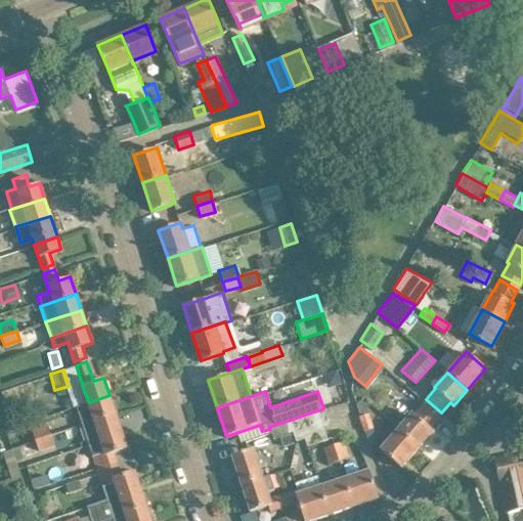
[(76,404),(82,424),(115,413),(110,395),(89,402),(88,400),(76,404)]
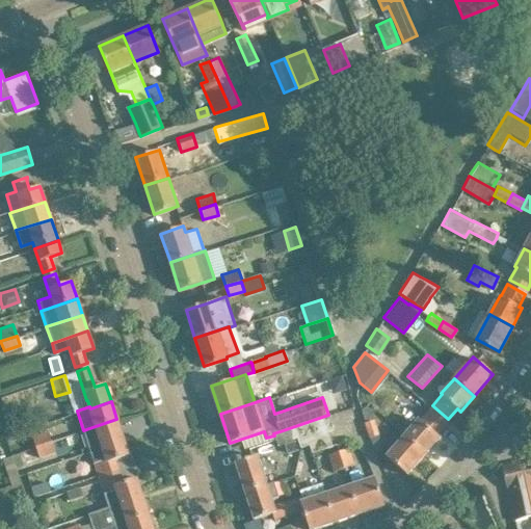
[(419,418),(405,433),(425,451),(439,437),(435,433),(445,423),(429,408),(421,419),(419,418)]
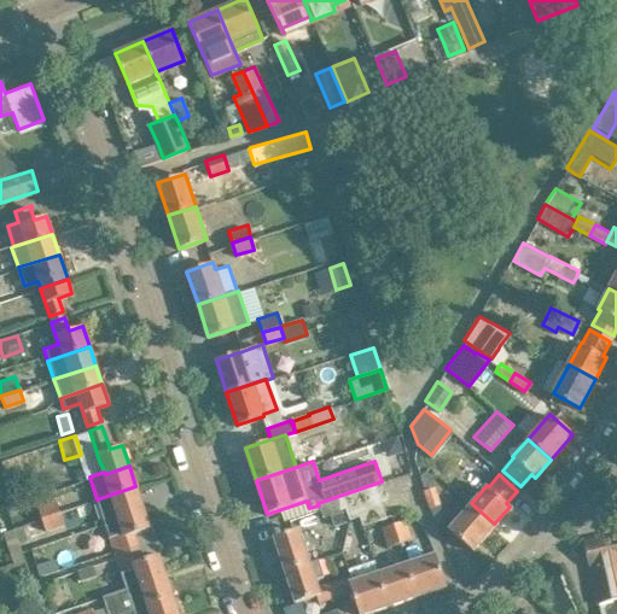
[(374,506),(358,510),(359,514),(362,525),(384,516),(380,498),(386,497),(382,481),(367,486),(374,506)]
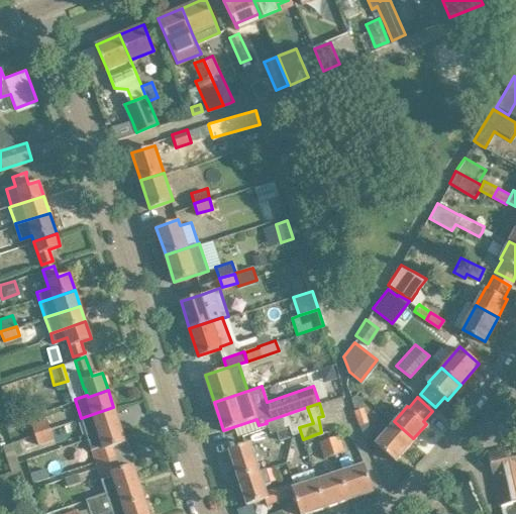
[(353,408),(358,424),(368,421),(363,405),(353,408)]
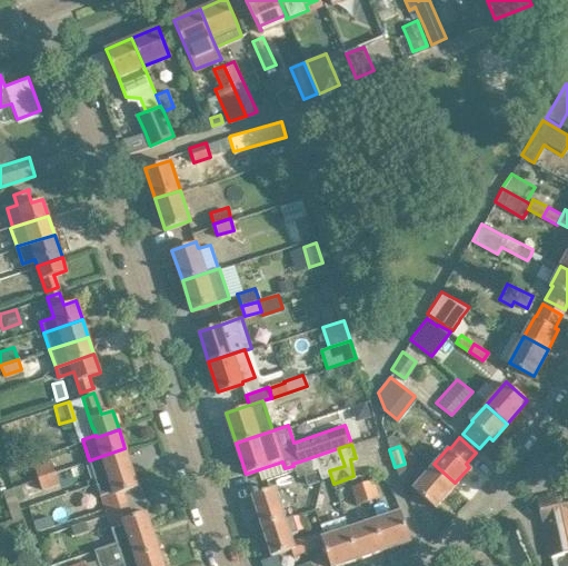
[(89,460),(96,479),(131,467),(125,448),(89,460)]
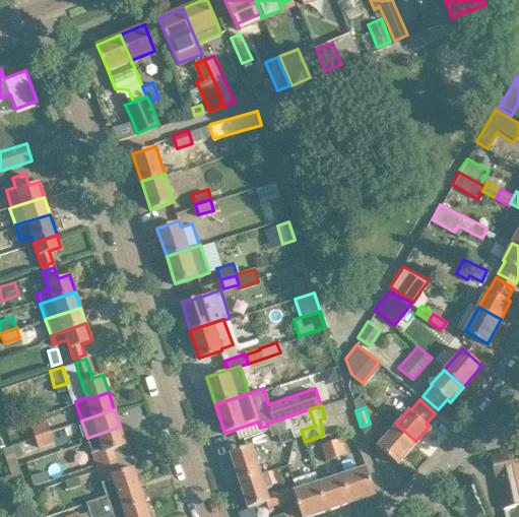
[(315,426),(309,409),(282,418),(285,429),(290,427),(294,436),(302,433),(301,430),(315,426)]
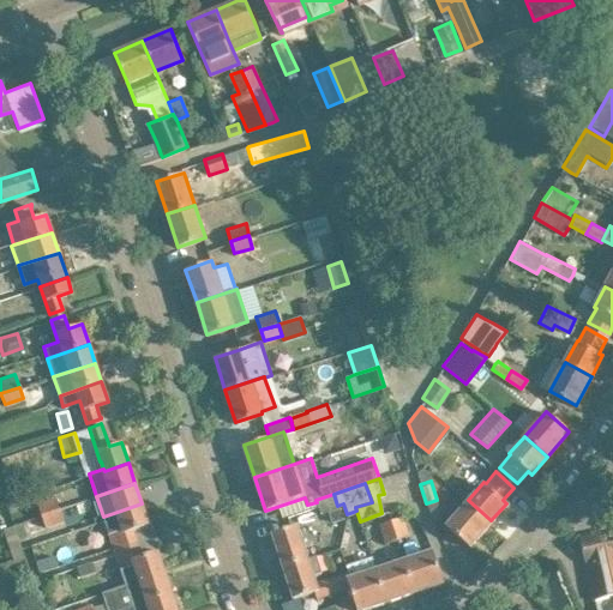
[(329,508),(337,506),(334,494),(316,500),(317,502),(319,512),(329,508)]
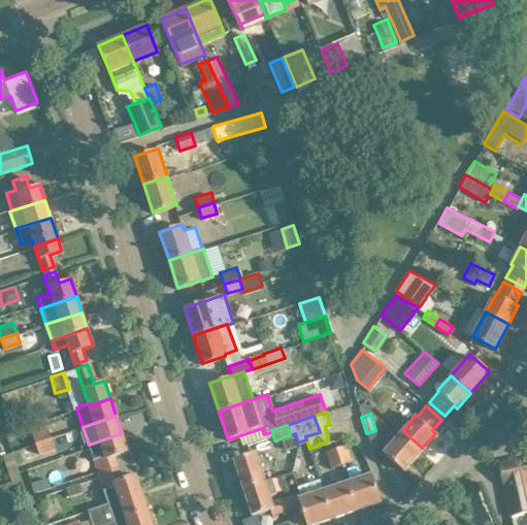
[(32,432),(35,443),(51,437),(47,427),(32,432)]
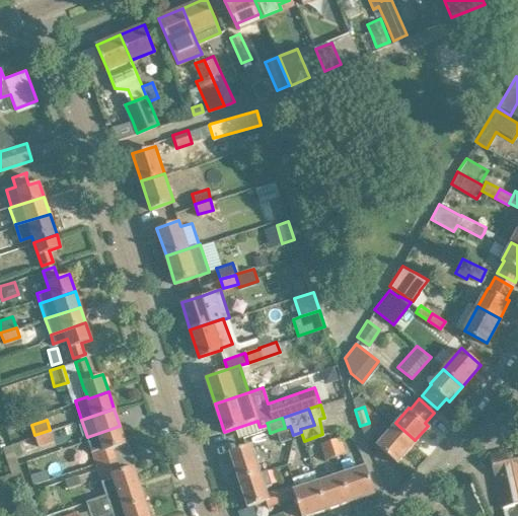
[(415,440),(395,423),(377,445),(396,461),(415,440)]
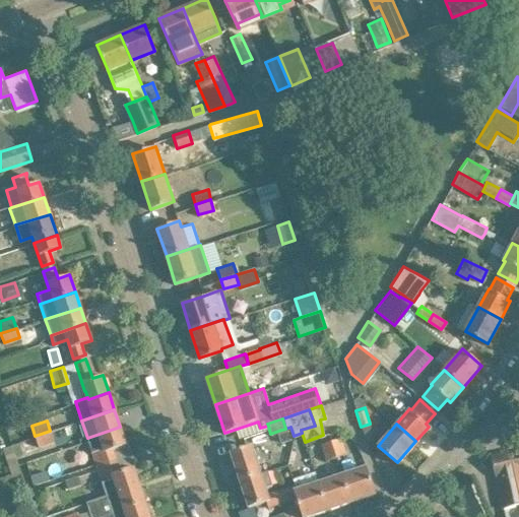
[(120,427),(87,438),(96,464),(116,458),(113,448),(126,444),(120,427)]
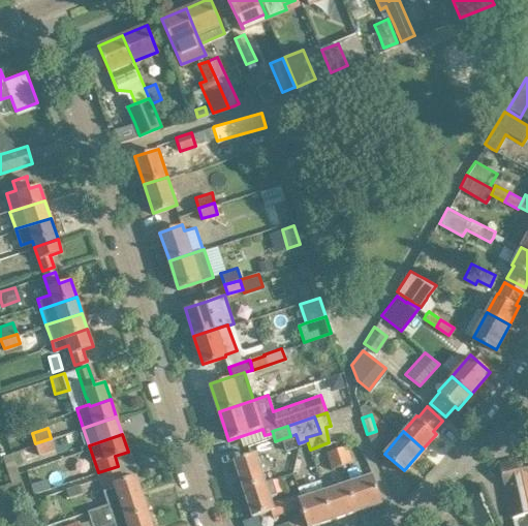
[(299,443),(296,434),(290,436),(283,438),(286,449),(299,444),(299,443)]
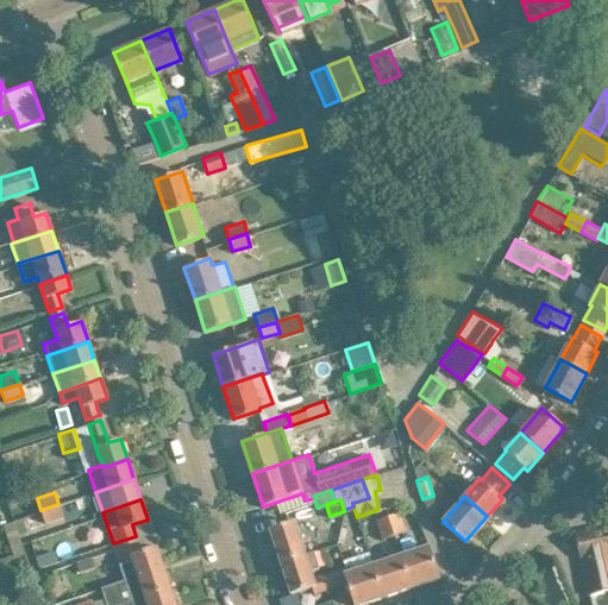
[(58,504),(41,510),(44,522),(63,516),(58,504)]
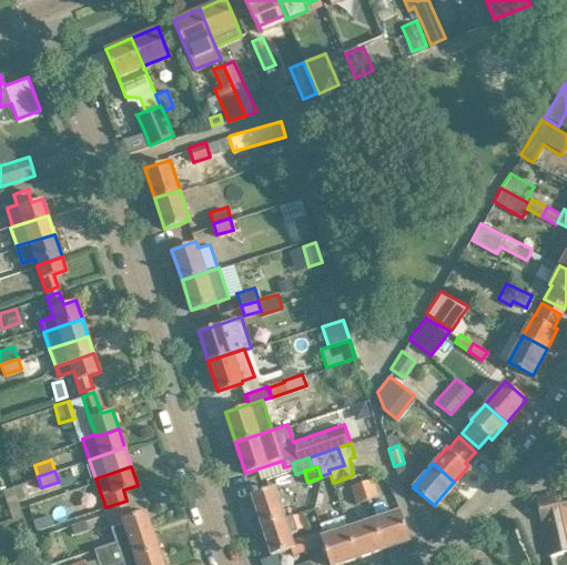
[(351,484),(356,502),(377,494),(371,477),(351,484)]
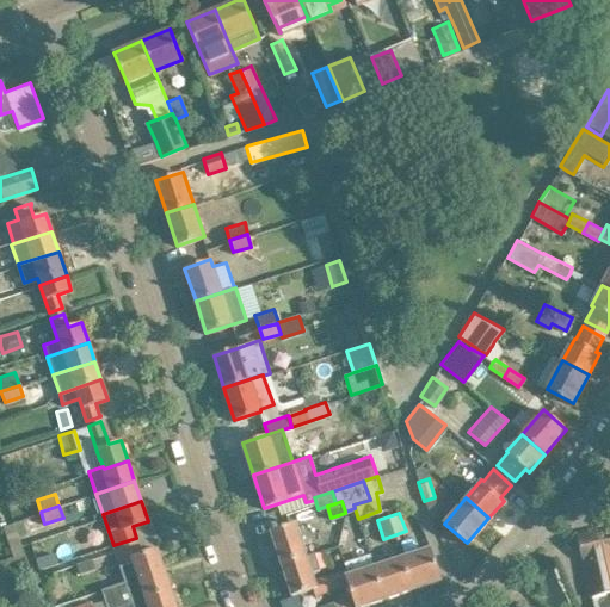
[(271,531),(281,563),(306,555),(305,553),(295,522),(271,531)]
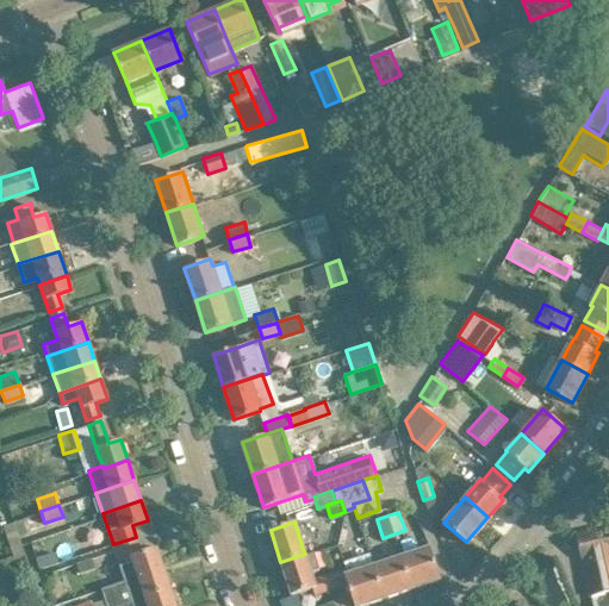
[(608,524),(576,531),(589,595),(608,591),(608,524)]
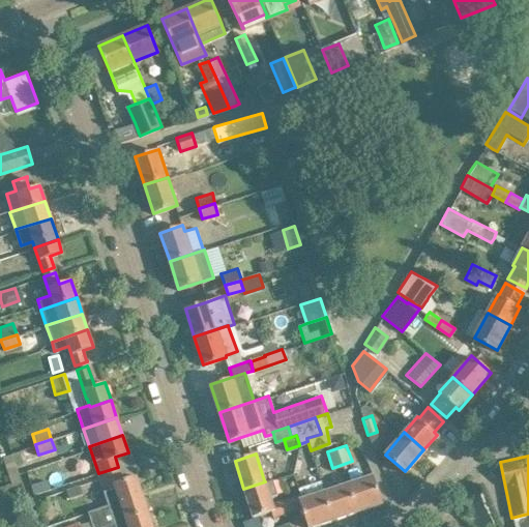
[(105,493),(109,504),(142,493),(136,475),(122,480),(119,470),(99,477),(105,493)]
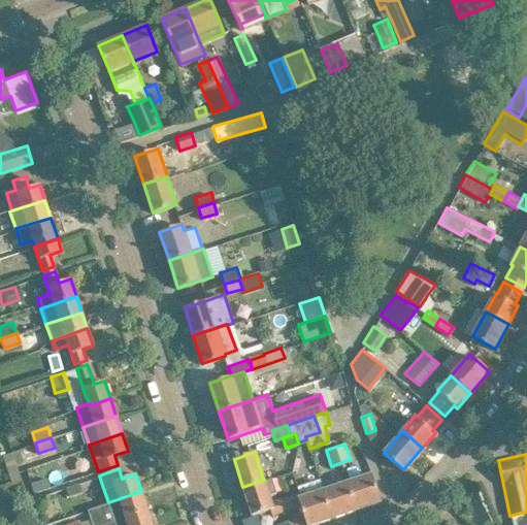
[(381,500),(372,476),(348,483),(356,509),(381,500)]
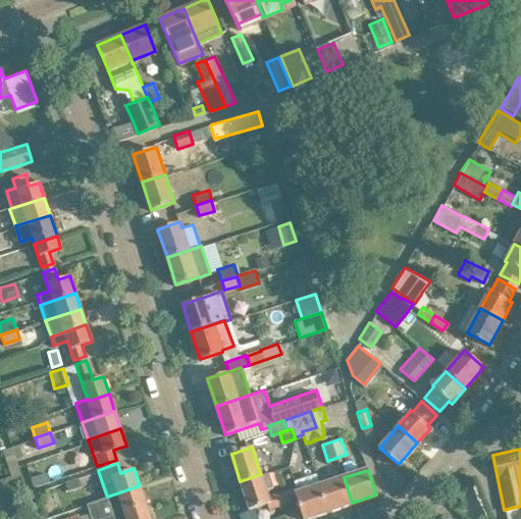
[(267,496),(265,487),(275,484),(271,471),(260,473),(261,474),(240,481),(249,509),(267,503),(268,508),(282,504),(278,491),(267,496)]
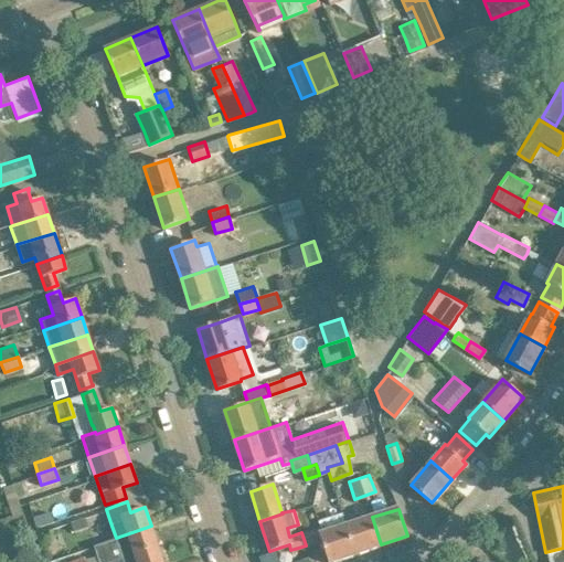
[(51,511),(34,516),(38,527),(54,521),(51,511)]
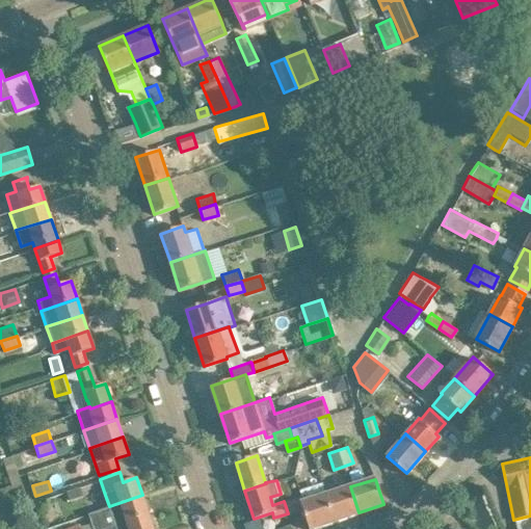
[(326,494),(323,485),(322,482),(299,491),(301,496),(288,500),(291,511),(302,508),(309,528),(335,521),(326,494)]
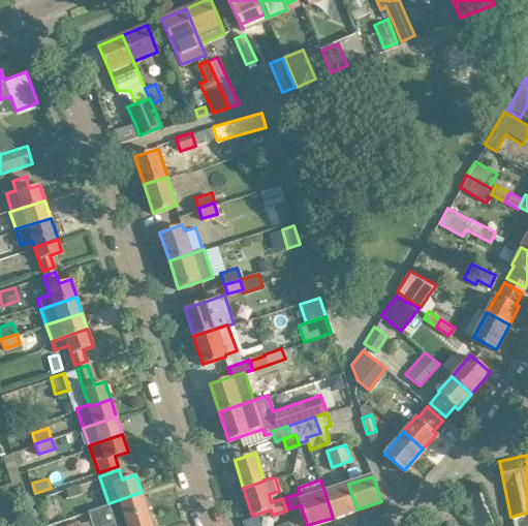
[(82,490),(79,482),(66,486),(68,494),(82,490)]
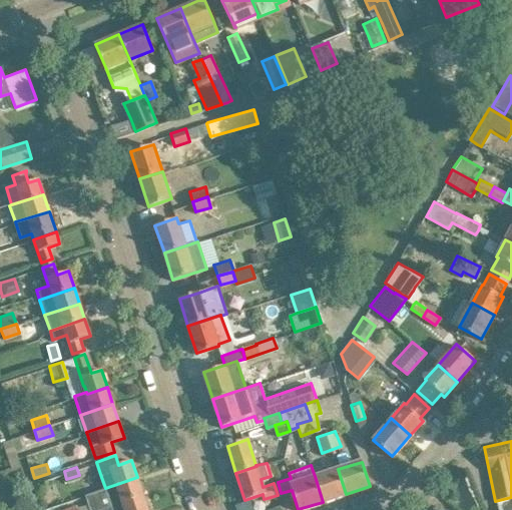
[(346,494),(338,469),(315,476),(323,502),(346,494)]
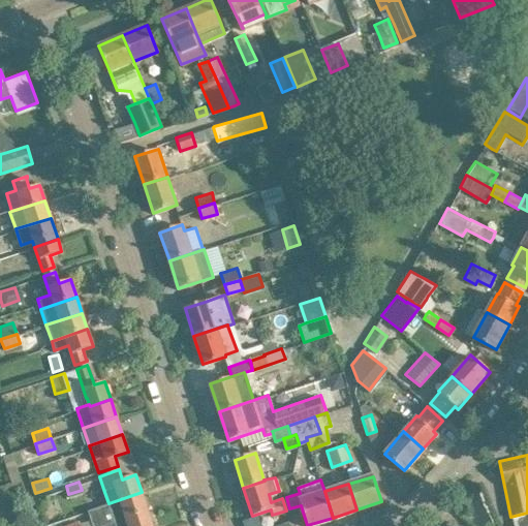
[(92,525),(98,525),(102,525),(147,509),(142,492),(109,503),(88,511),(92,525)]
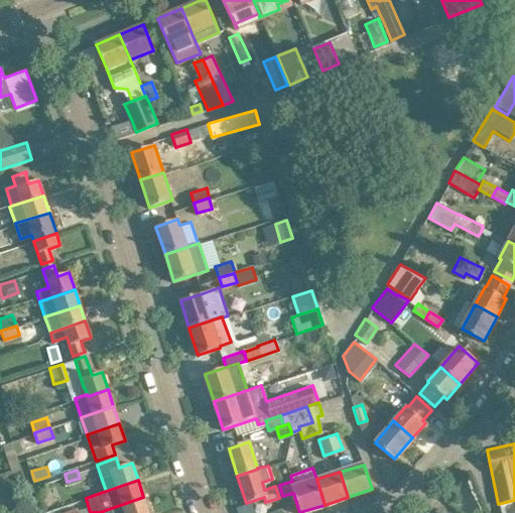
[(100,512),(148,512),(143,497),(100,512)]
